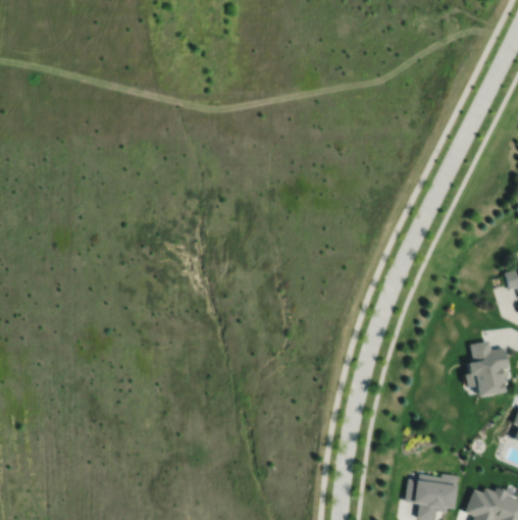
[(505,273),(517,269),(517,288),(510,290),(505,273)]
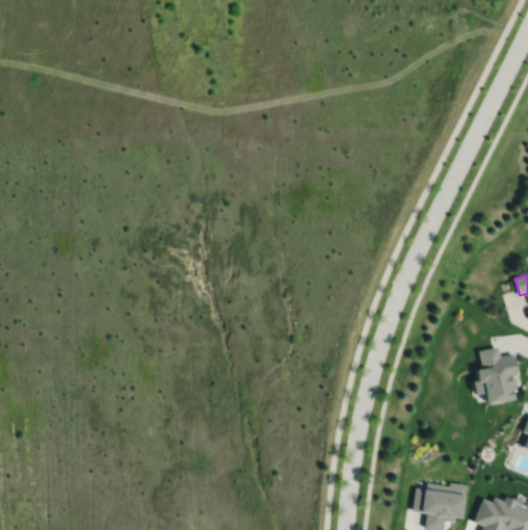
[(479,351),(499,348),(500,358),(515,355),(518,376),(510,377),(511,387),(516,387),(517,391),(511,392),(512,399),(486,403),(485,394),(477,395),(474,381),(478,380),(477,370),(482,369),(479,351)]
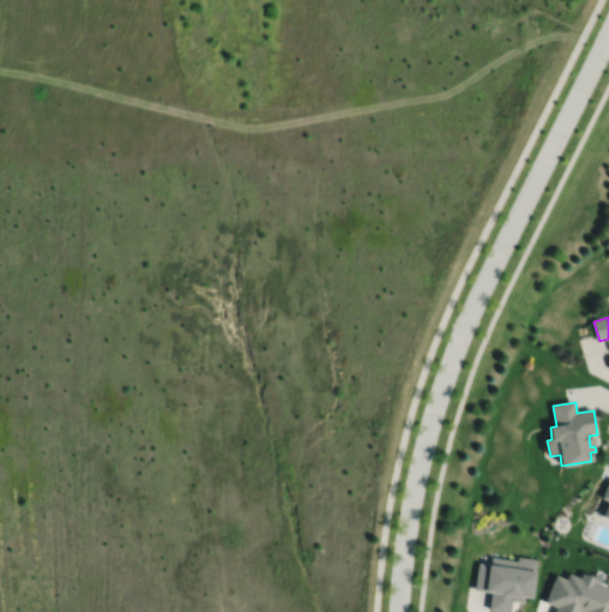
[(476,591),(481,564),(493,565),(494,558),(519,562),(520,558),(538,561),(534,599),(525,598),(525,603),(513,601),(512,611),(493,611),(490,611),(493,593),(476,591)]
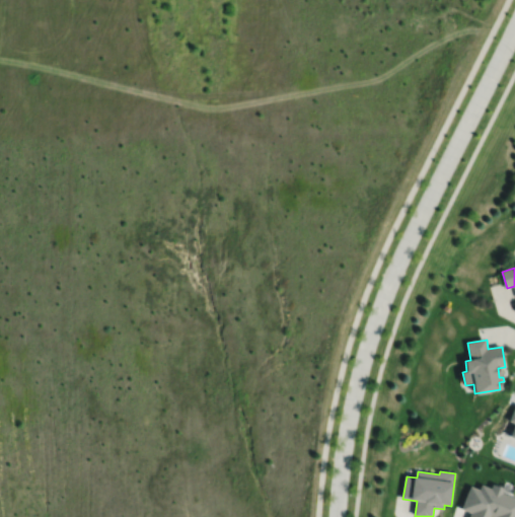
[(462,510),(471,487),(481,491),(483,486),(493,489),(494,485),(505,489),(504,494),(514,498),(514,516),(470,516),(472,514),(462,510)]
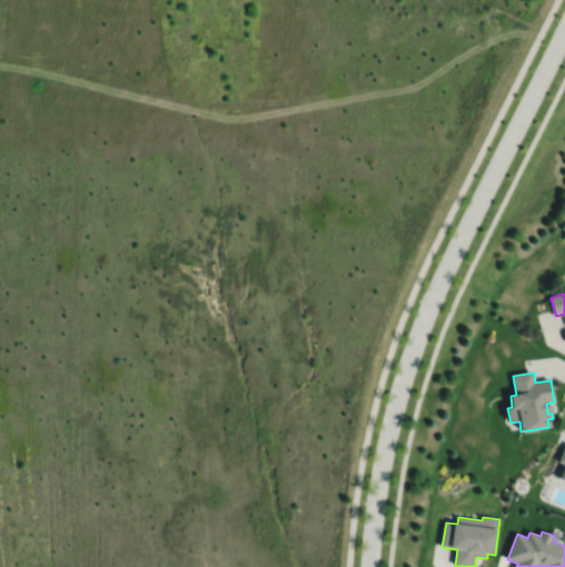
All buildings are outlined.
